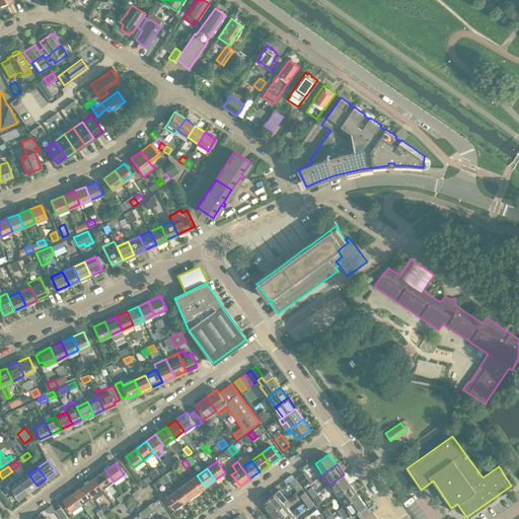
[(105,470),(95,477),(103,489),(114,482),(105,470)]
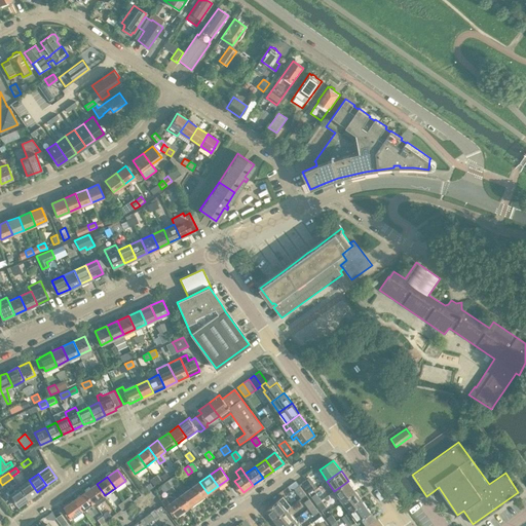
[(167,480),(173,486),(177,483),(173,477),(167,480)]
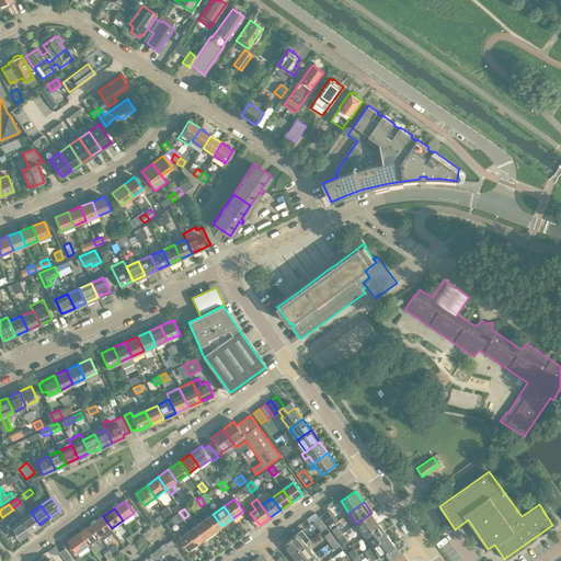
[(30,533),(39,525),(31,512),(20,519),(30,533)]
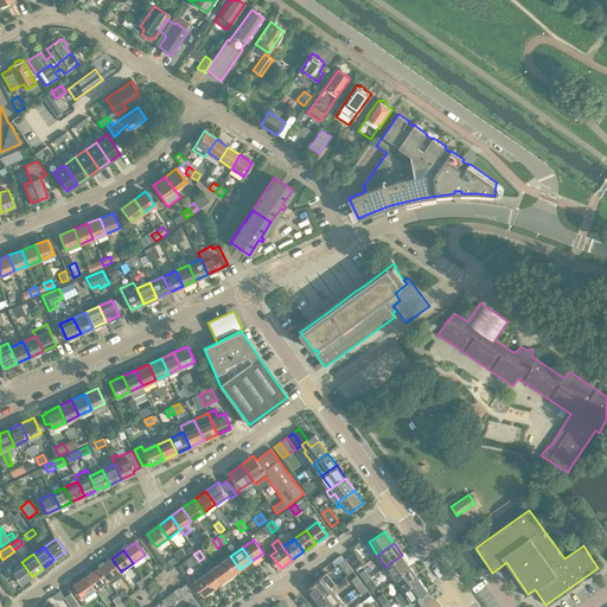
[(347,557),(357,569),(362,566),(353,554),(347,557)]
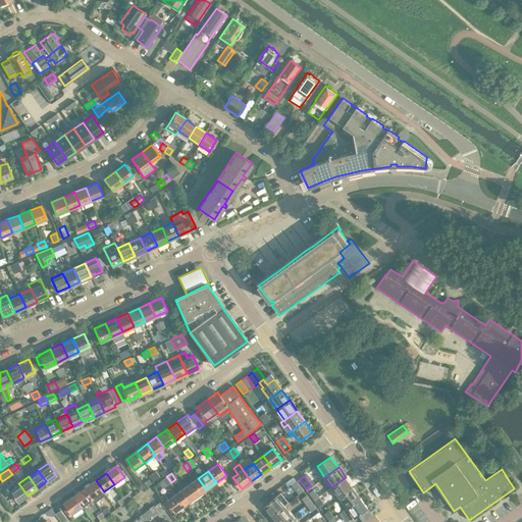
[(340,498),(340,497),(353,487),(346,477),(331,487),(336,493),(333,496),(336,500),(340,498)]
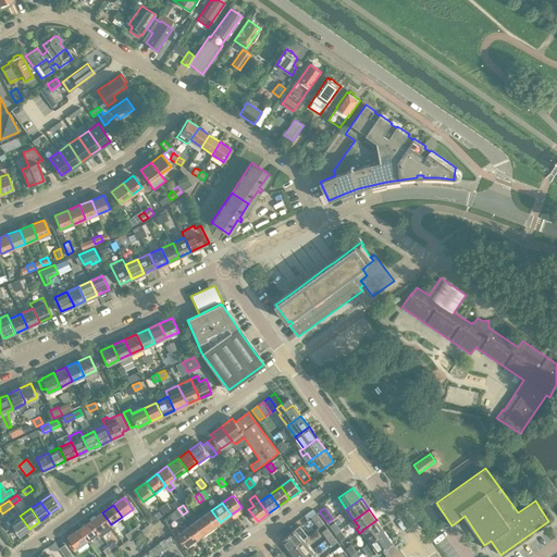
[(210,531),(220,522),(211,510),(200,518),(210,531)]
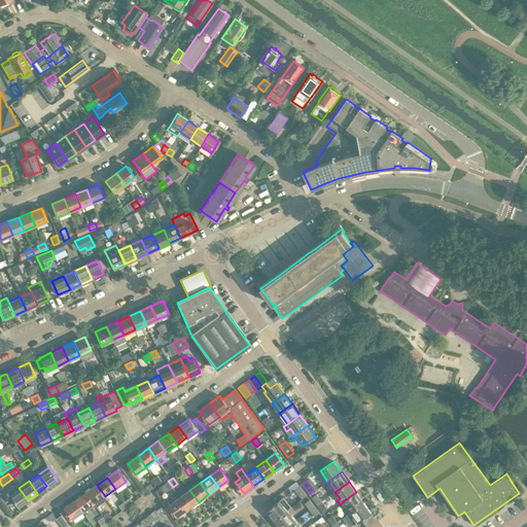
[(28,500),(19,488),(15,484),(6,491),(18,506),(28,500)]
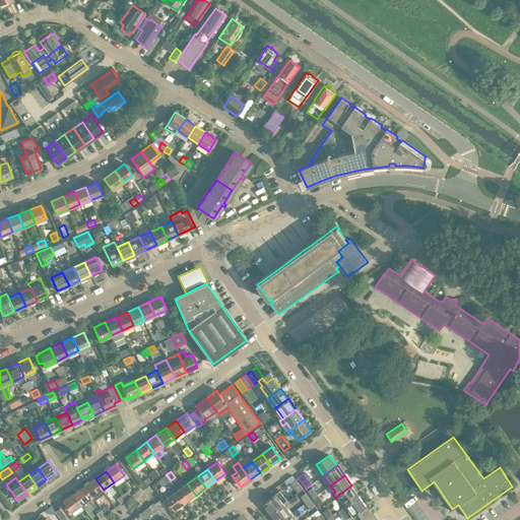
[(92,498),(104,490),(95,478),(84,486),(92,498)]
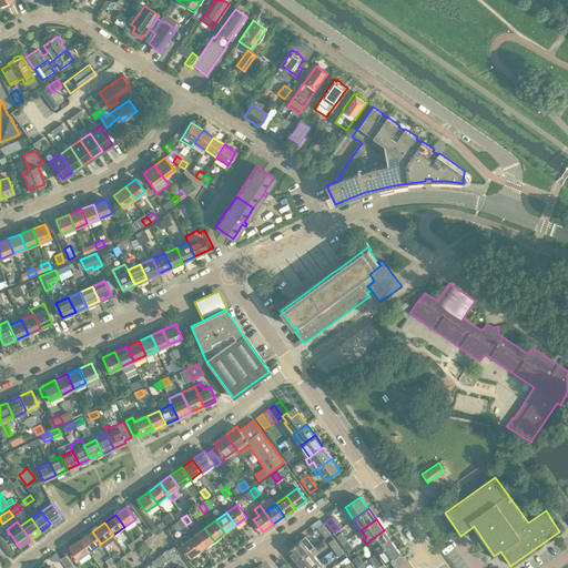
[(317,527),(325,538),(331,535),(323,524),(317,527)]
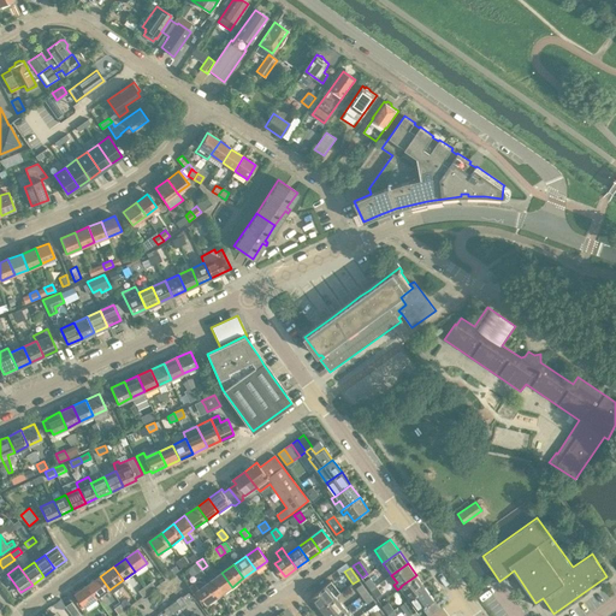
[(221,573),(211,581),(220,594),(232,587),(221,573)]
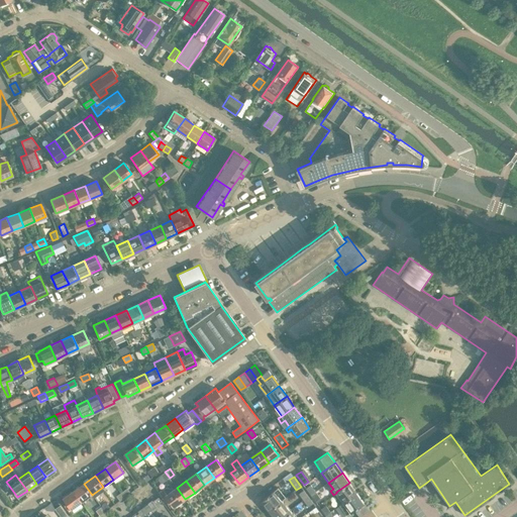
[(343,502),(356,493),(349,483),(336,492),(336,493),(343,502)]
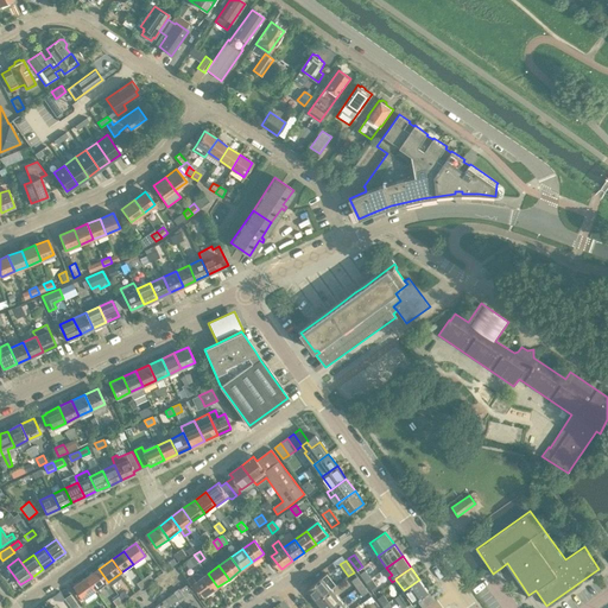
[(99,569),(87,577),(96,590),(108,582),(99,569)]
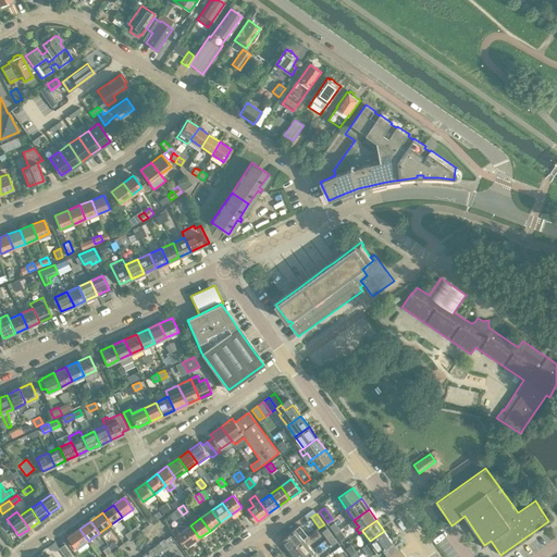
[(335,533),(341,530),(335,522),(330,527),(335,533)]
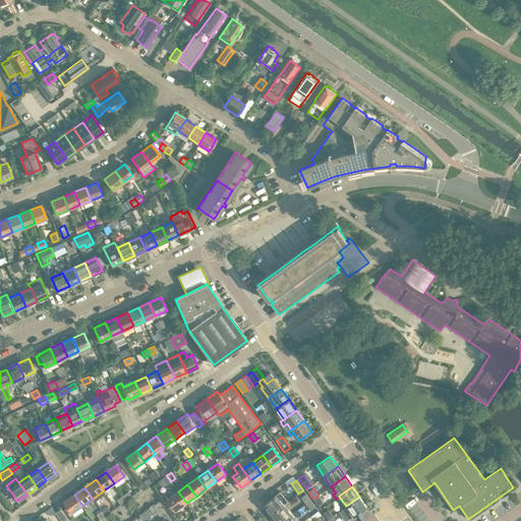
[(176,511),(186,503),(178,491),(168,499),(165,494),(161,497),(168,507),(171,504),(176,511)]
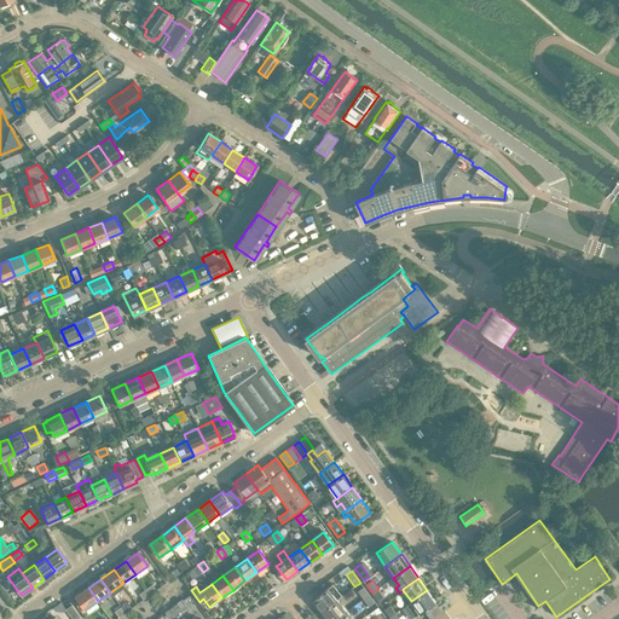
[(313,601),(323,612),(337,600),(342,595),(333,584),(313,601)]
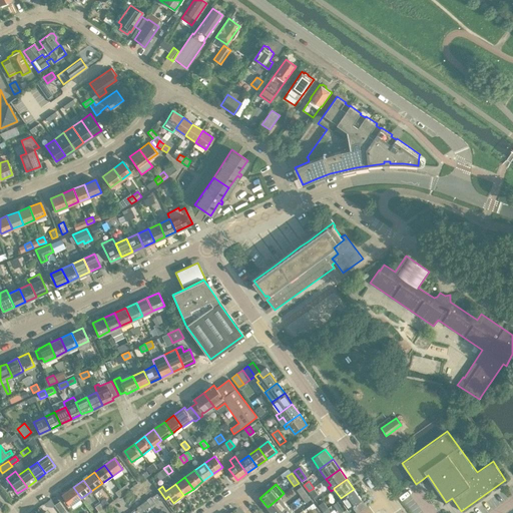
[(126,485),(120,489),(124,494),(129,489),(126,485)]
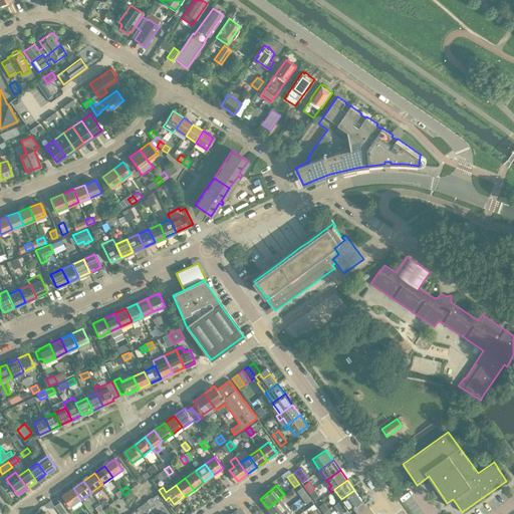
[(81,499),(73,488),(63,496),(71,507),(81,499)]
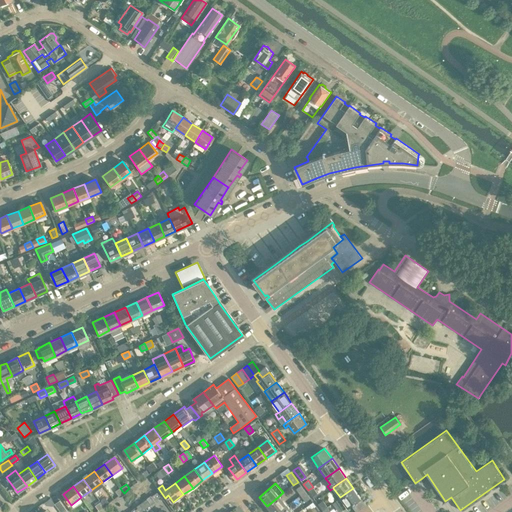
[(300,495),(305,492),(301,486),(296,489),(300,495)]
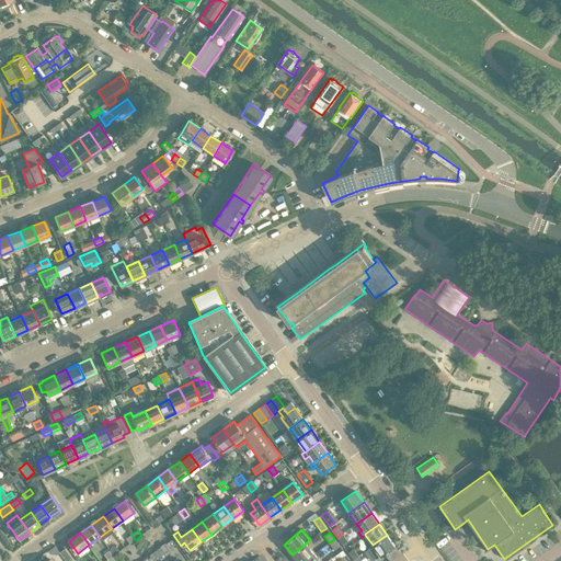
[(343,534),(338,537),(342,545),(347,540),(343,534)]
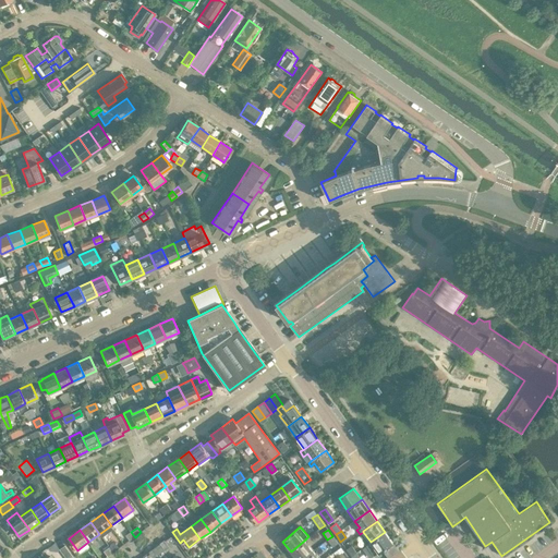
[(130,541),(135,537),(131,532),(125,535),(130,541)]
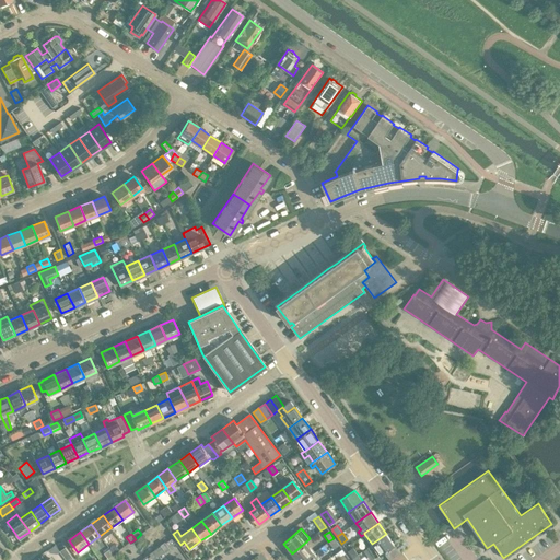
[(372,544),(380,556),(395,545),(386,534),(372,544)]
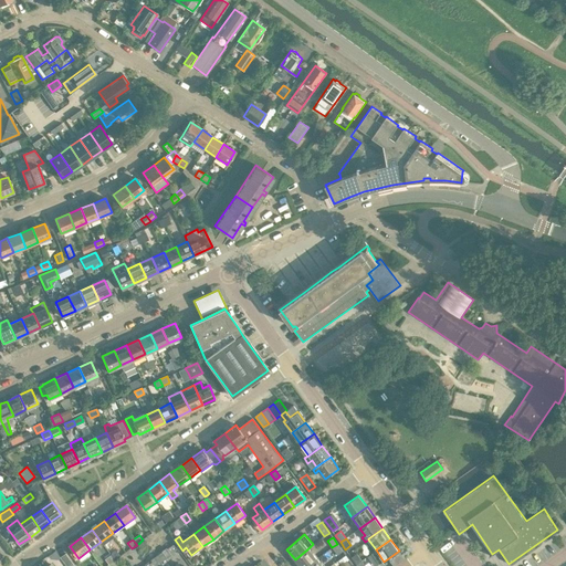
[(337,544),(332,547),(337,555),(343,552),(337,544)]
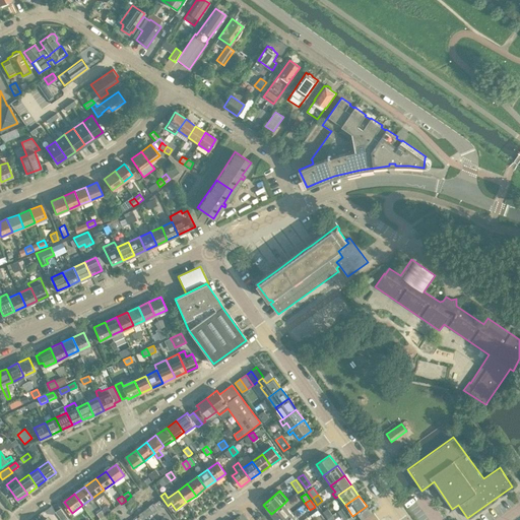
[(282,519),(291,513),(283,504),(271,514),(275,519),(282,519)]
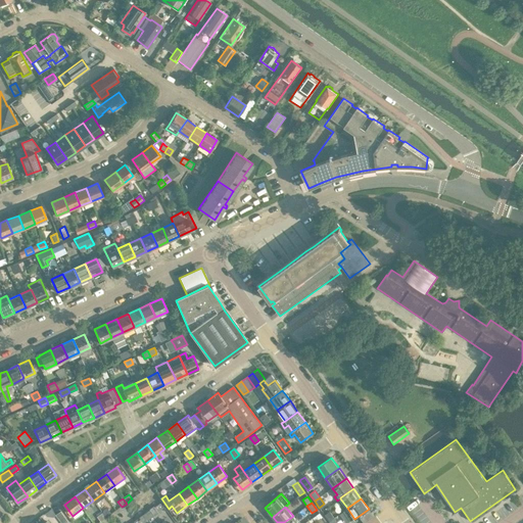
[(108,509),(102,513),(106,518),(111,514),(108,509)]
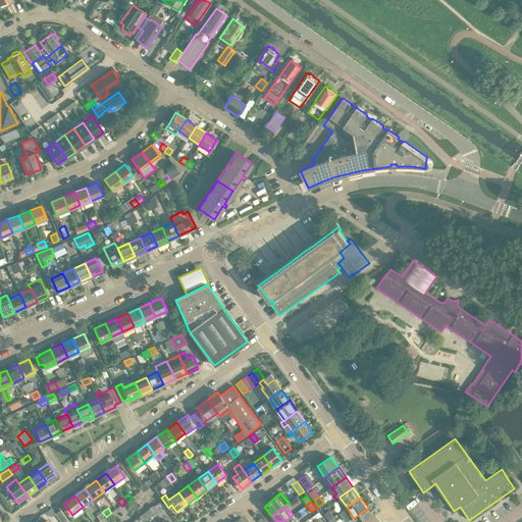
[(146,512),(151,518),(154,515),(150,509),(146,512)]
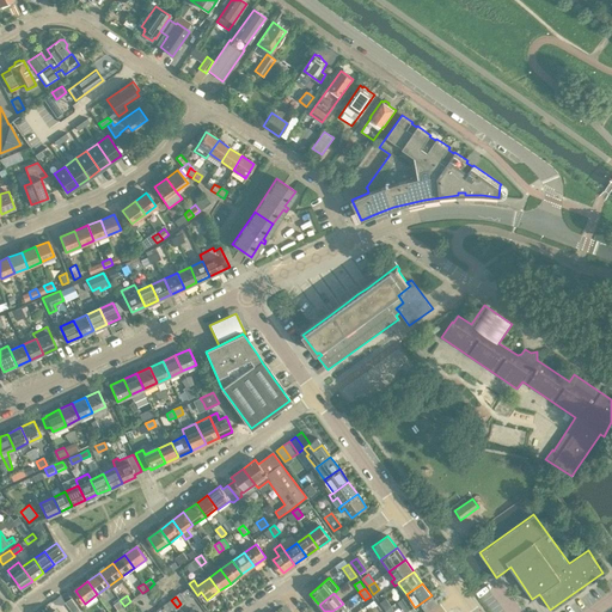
[(66,603),(72,611),(75,611),(79,610),(72,599),(66,603)]
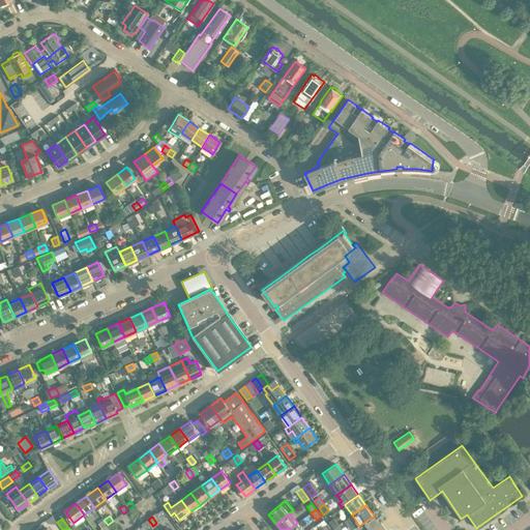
[(333,529),(339,525),(334,519),(329,522),(333,529)]
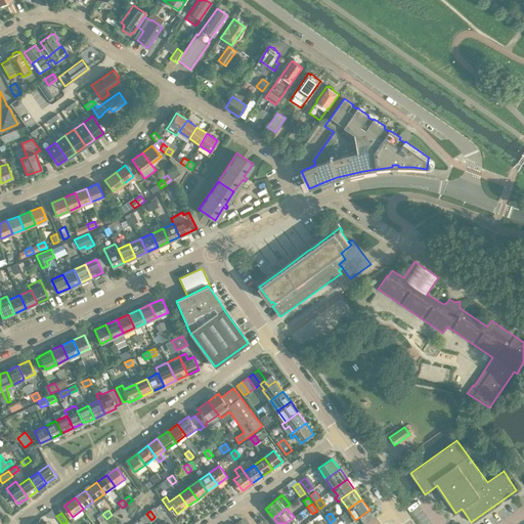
[(100,523),(106,519),(102,514),(97,518),(100,523)]
